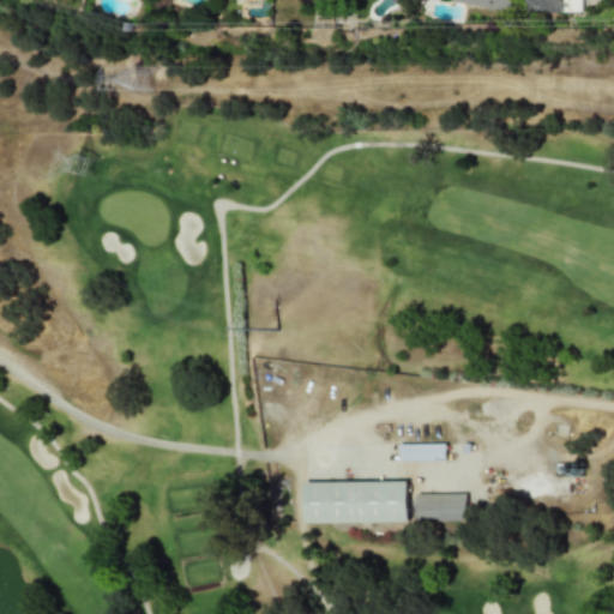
[(510,11),(511,0),(450,0),(450,1),(510,11)]
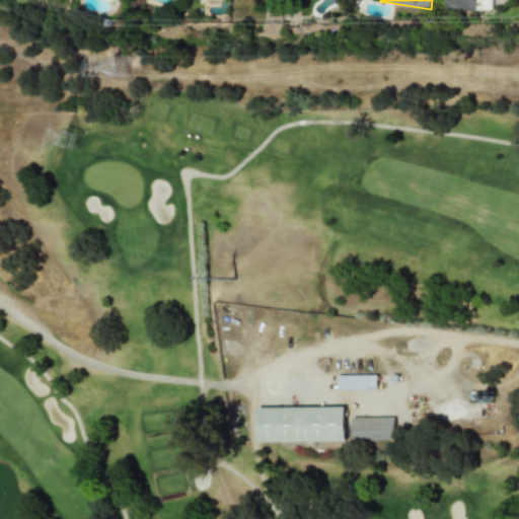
[(445,0),(446,9),(492,10),(491,0),(445,0)]
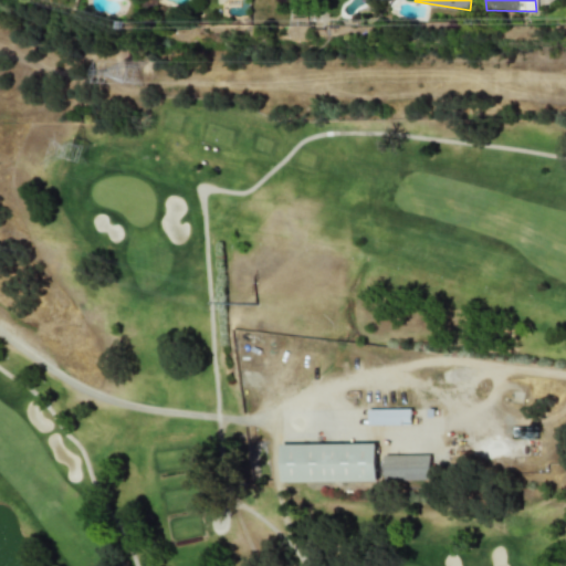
[(368,410),(411,409),(411,425),(368,426),(368,410)]
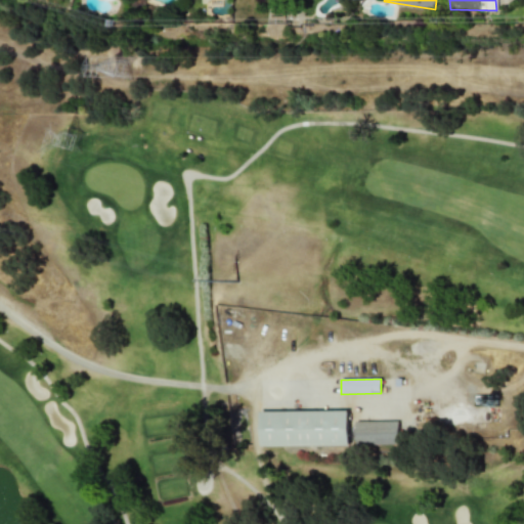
[(260,411),(348,410),(348,445),(342,445),(261,446),(261,445),(260,411)]
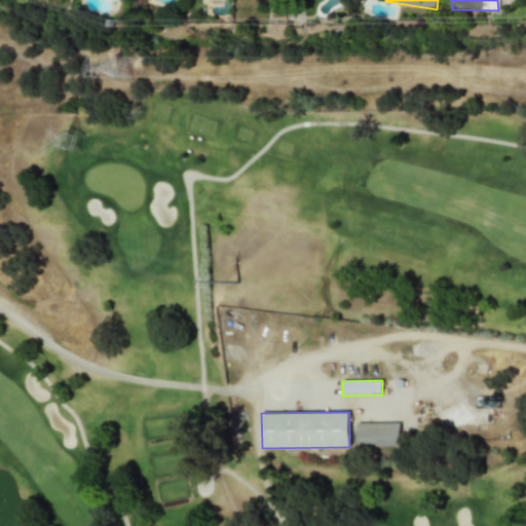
[(355,423),(399,422),(399,446),(357,447),(355,423)]
